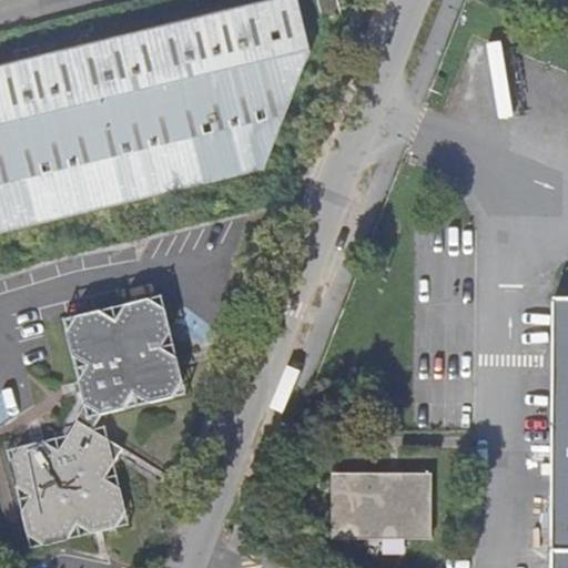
[(310,54),(296,0),(287,0),(0,68),(0,233),(264,172),(310,54)]
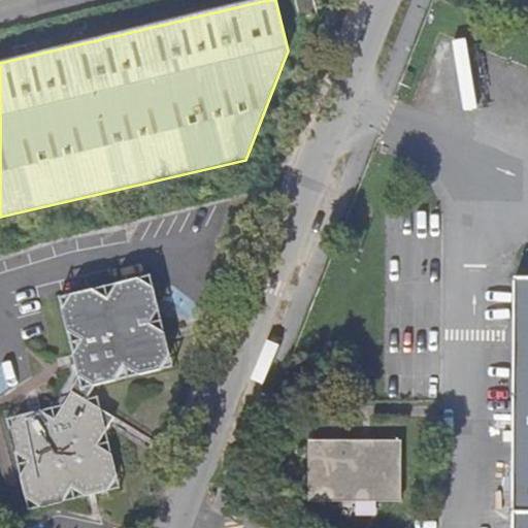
[(315,0),(295,0),(300,21),(319,17),(317,9),(315,0)]
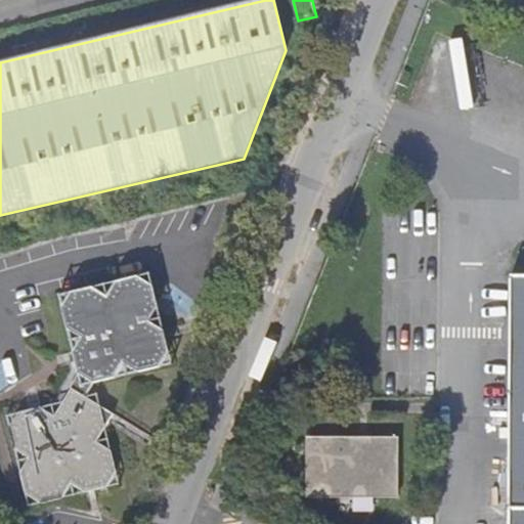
[(523,523),(523,274),(512,274),(510,510),(510,523),(523,523)]
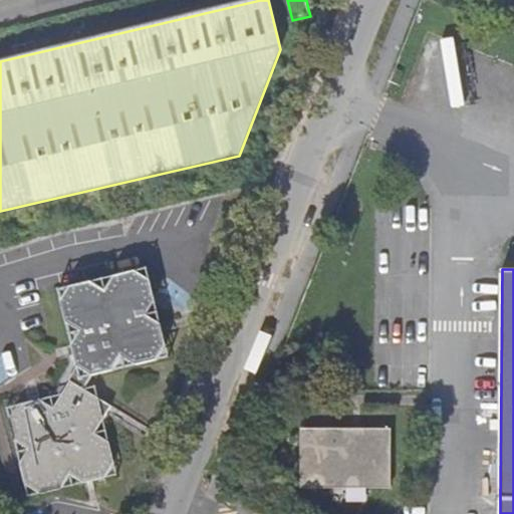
[(150,280),(134,270),(111,276),(103,288),(90,281),(68,286),(59,301),(64,323),(78,331),(70,344),(75,365),(66,379),(68,381),(51,408),(38,400),(16,405),(7,419),(13,442),(27,450),(18,463),(24,485),(39,494),(59,489),(68,475),(84,484),(102,479),(112,463),(107,441),(93,434),(102,419),(97,397),(83,389),(90,375),(112,370),(120,357),(135,365),(156,359),(166,344),(160,321),(148,314),(155,301),(150,280)]
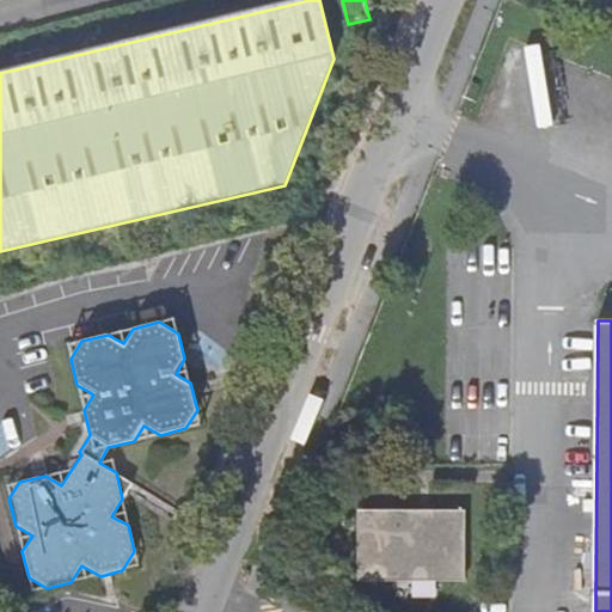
[(466,509),(359,509),(359,580),(466,580),(466,509)]
